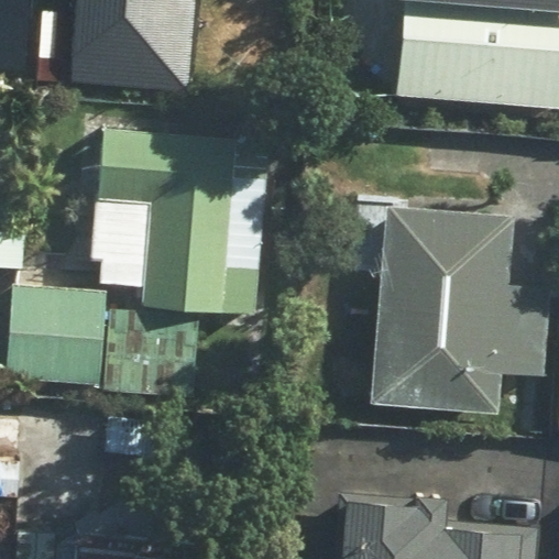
[(77,0),(69,81),(188,92),(197,0),(77,0)]
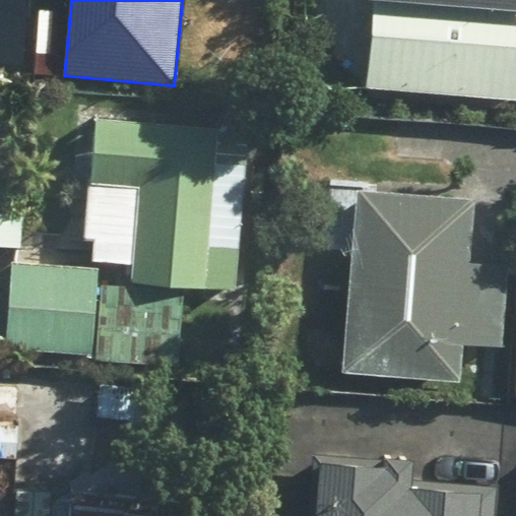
[(515,0),(373,0),(367,88),(515,99),(515,0)]
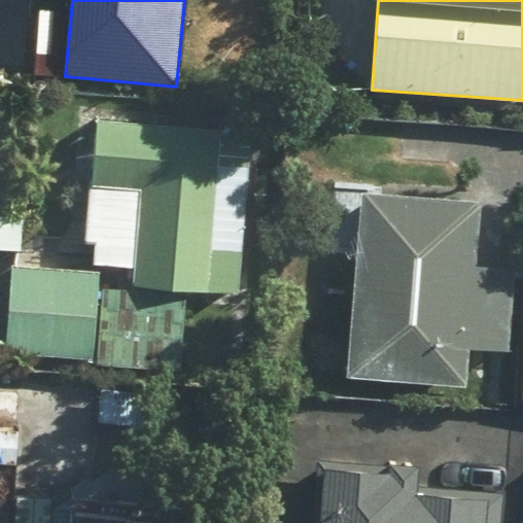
[(251,131),(94,120),(85,243),(95,243),(94,266),(134,268),(133,286),(241,293),(251,131)]
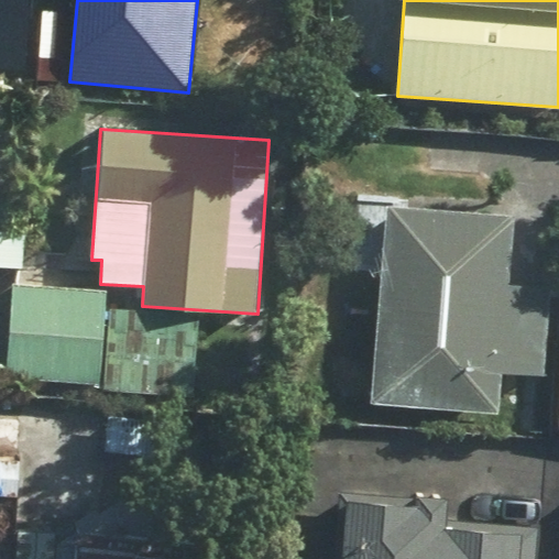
[(515,217),(387,206),(370,402),(497,413),(502,373),(543,376),(550,288),(510,285),(515,217)]
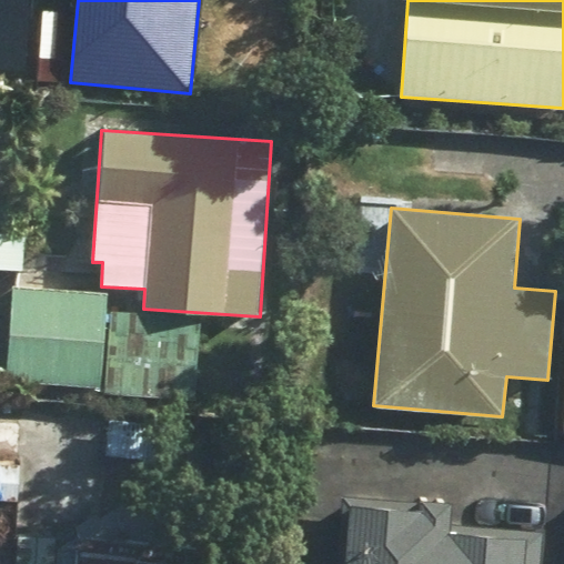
[(108,292),(10,285),(3,388),(194,401),(200,316),(107,311),(108,292)]
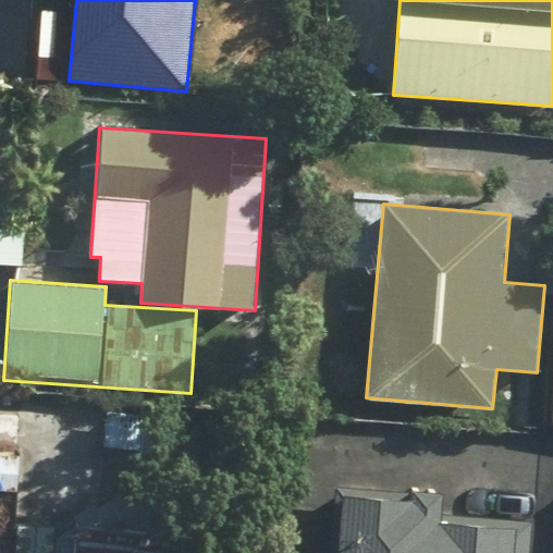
[(528,552),(531,521),(442,513),(445,487),(413,483),(412,494),(341,489),(334,552),(528,552)]
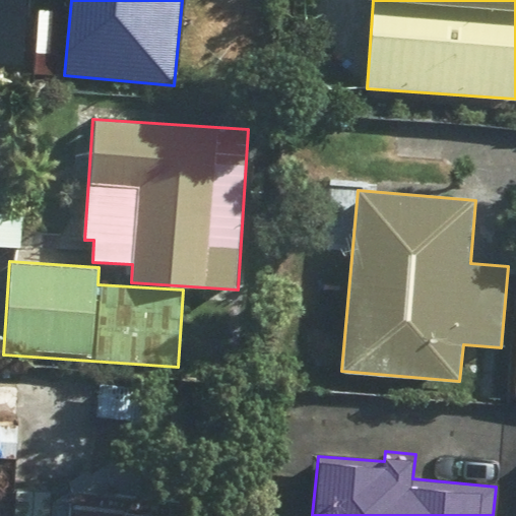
[(206,515),(207,504),(72,488),(69,515),(206,515)]
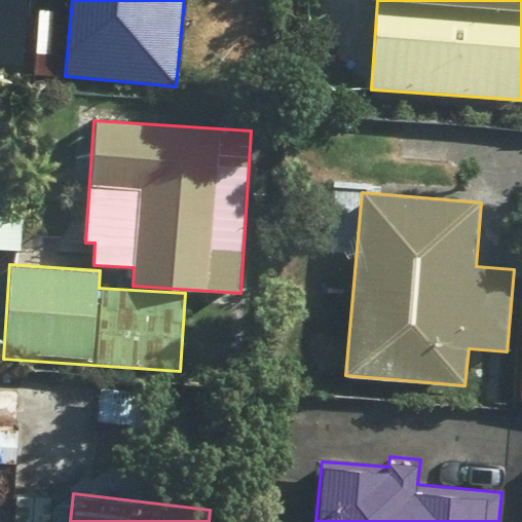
All buildings are outlined.
